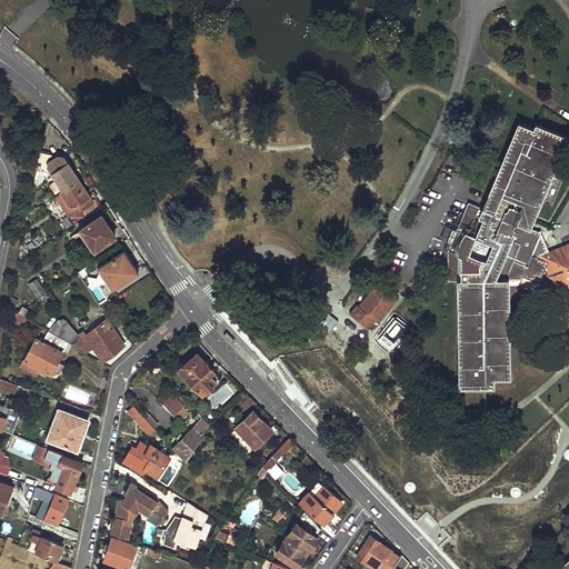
[(530,227),(568,137),(537,123),(535,128),(518,121),(482,207),(467,200),(455,228),(450,227),(446,239),(450,241),(447,250),(447,279),(457,279),(459,386),(493,386),(493,377),(510,377),(509,278),(521,278),(522,275),(529,278),(530,275),(535,277),(536,273),(538,275),(539,272),(542,273),(545,268),(548,269),(558,296),(563,293),(565,296),(561,297),(565,306),(568,305),(568,307),(568,242),(550,251),(541,231),(530,227)]
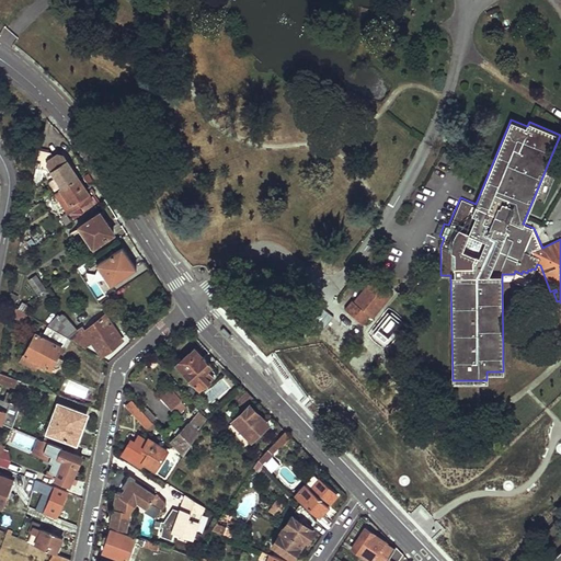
[(46,169),(48,167),(63,186),(77,175),(63,152),(55,151),(50,156),(48,150),(41,149),(36,167),(46,169)]
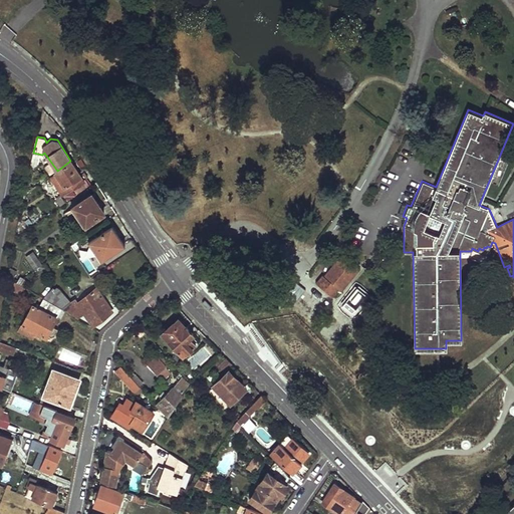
[(70,161),(57,171),(55,172),(63,185),(58,188),(61,193),(72,186),(78,195),(90,187),(84,178),(82,180),(70,161)]
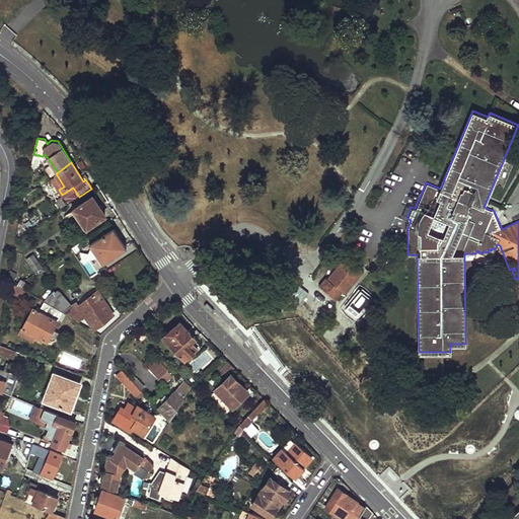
[(64,187),(56,173),(51,176),(59,190),(64,187)]
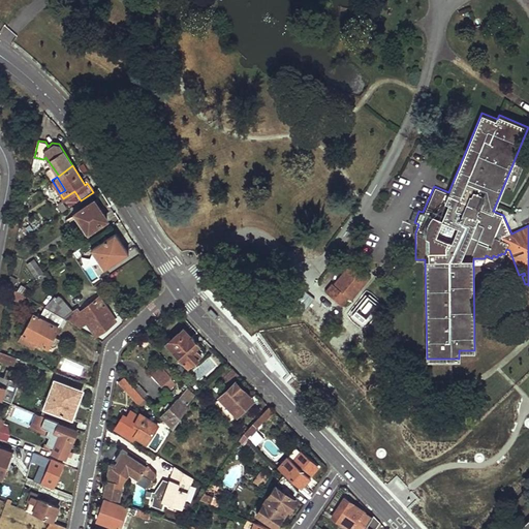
[(87,203),(93,212),(96,210),(89,200),(87,203)]
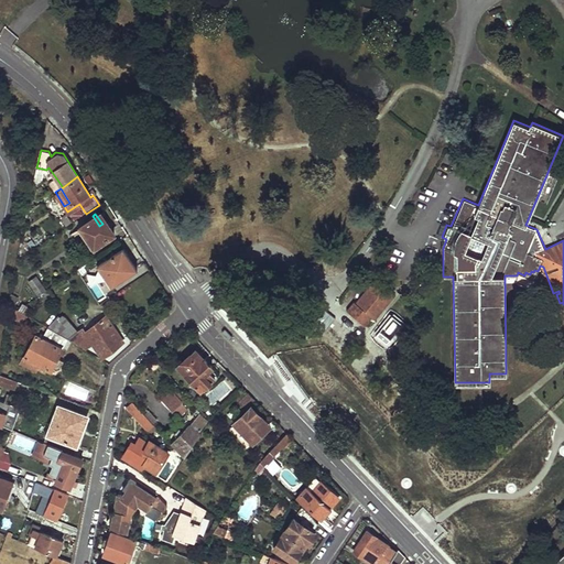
[(67,215),(62,219),(67,227),(73,223),(67,215)]
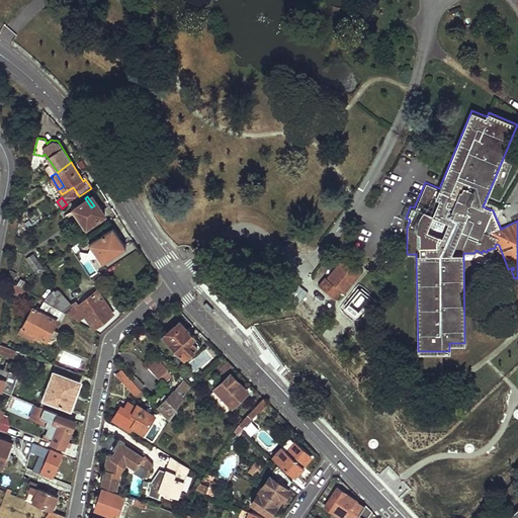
[(85,198),(69,209),(82,229),(100,216),(94,205),(91,207),(85,198)]
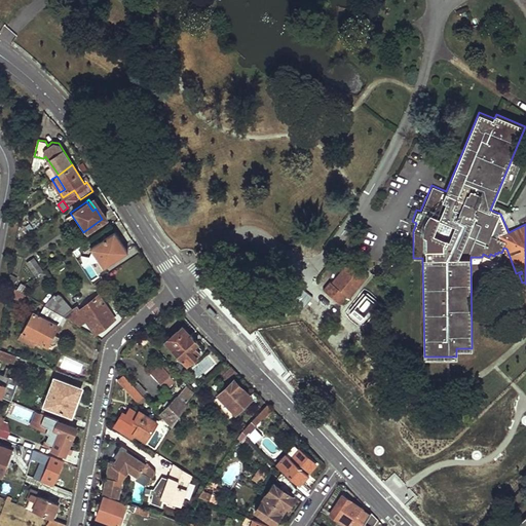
[(35,219),(25,225),(31,233),(40,226),(35,219)]
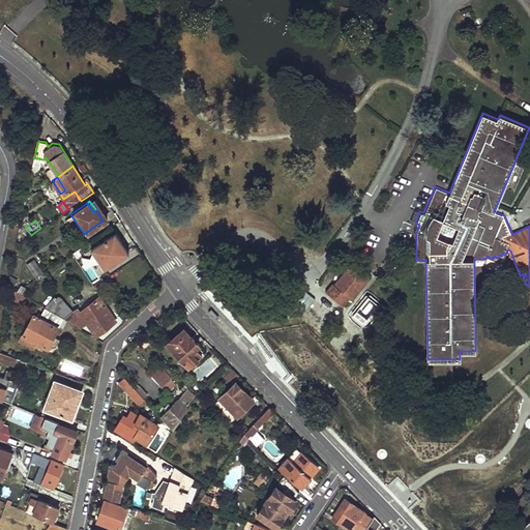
[(114,233),(90,249),(104,268),(127,251),(114,233)]
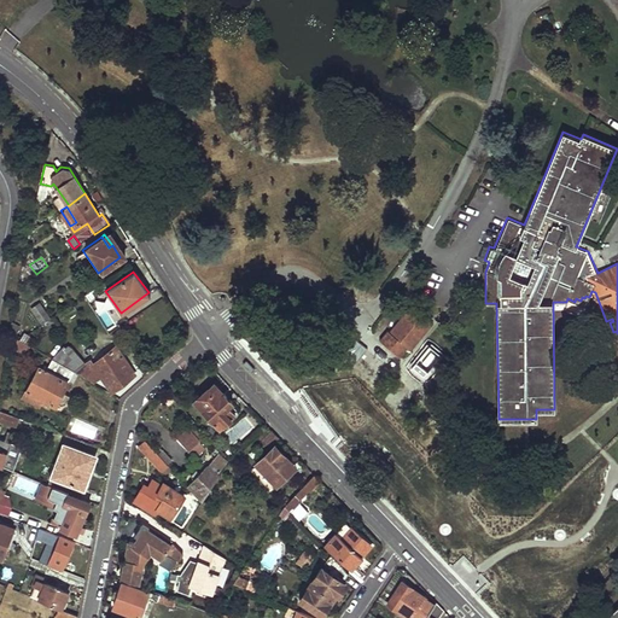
[(586,305),(589,297),(586,296),(584,298),(582,297),(581,301),(576,298),(575,302),(586,305)]
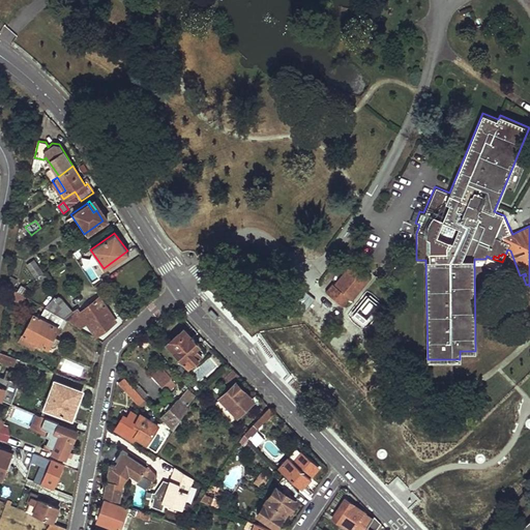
[(35,260),(28,264),(36,277),(42,273),(35,260)]
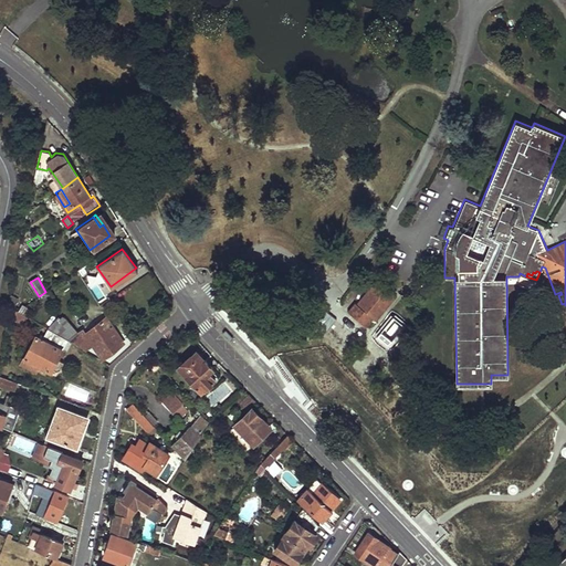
[(377,280),(357,305),(354,303),(346,312),(365,327),(373,318),(375,321),(395,294),(377,280)]
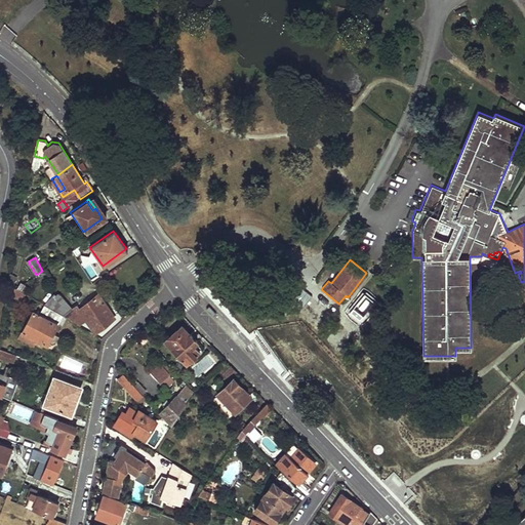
[(12,274),(7,283),(11,285),(12,286),(17,278),(12,274)]
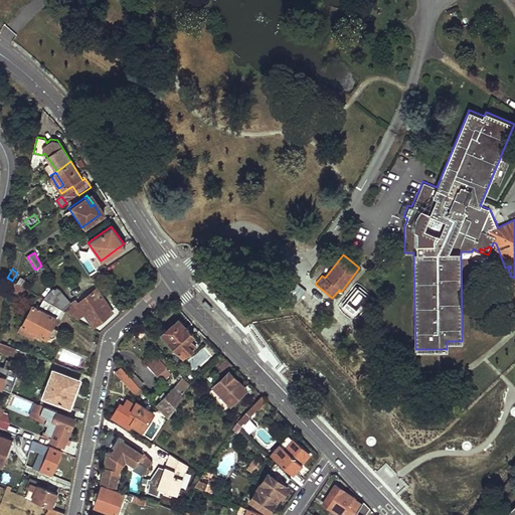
[(30,282),(23,278),(16,283),(23,287),(26,289),(30,282)]
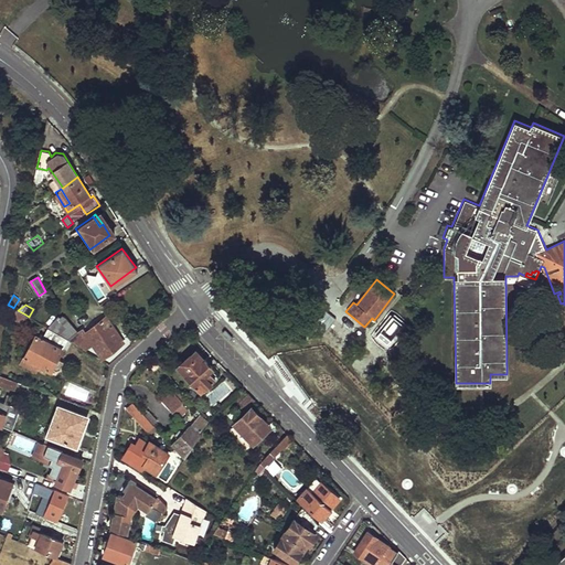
[(12,307),(9,320),(21,323),(25,315),(18,310),(13,308),(12,307)]
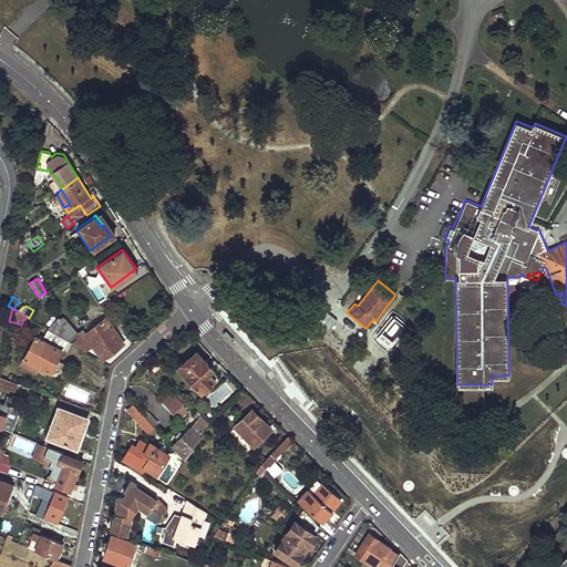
[(54,316),(43,326),(45,328),(58,334),(70,327),(61,317),(57,319),(54,316)]
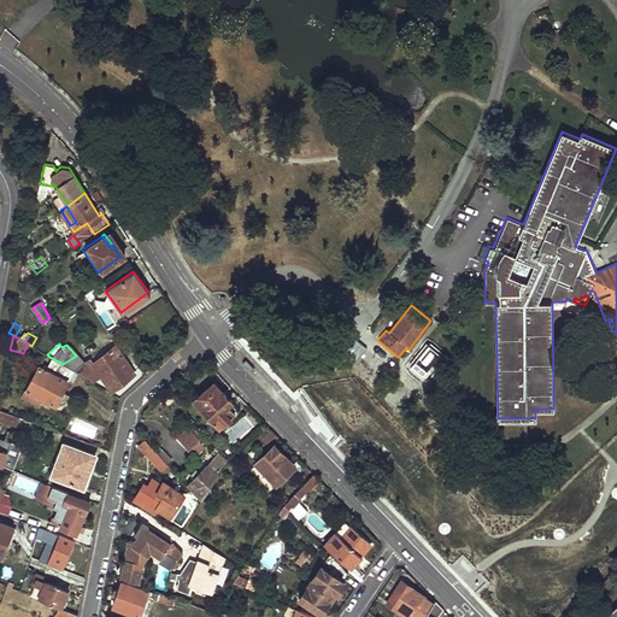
[(84,364),(75,371),(92,382),(100,376),(111,391),(134,374),(115,346),(90,364),(88,360),(84,364)]
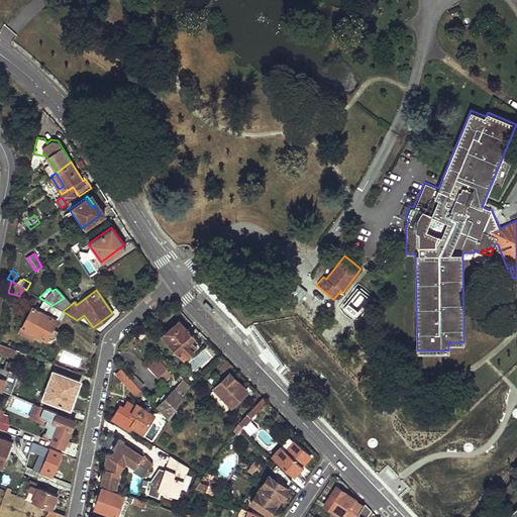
[(64,298),(53,305),(61,310),(63,311),(71,305),(64,298)]
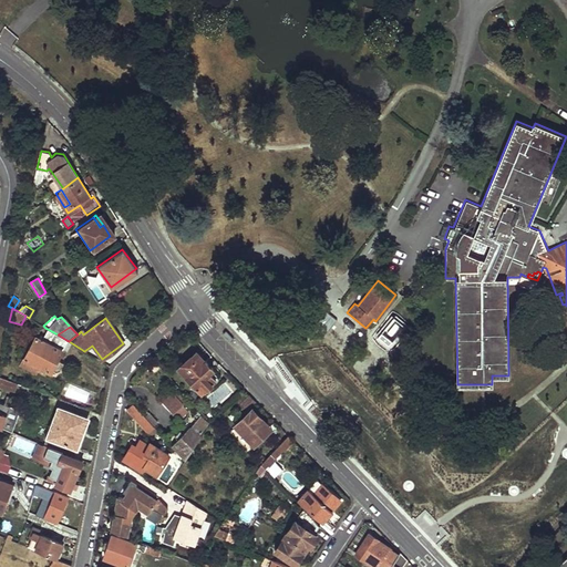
[(35,336),(21,364),(34,371),(38,364),(42,367),(51,372),(53,369),(58,371),(61,370),(64,363),(58,360),(62,350),(61,350),(66,340),(58,334),(45,328),(40,338),(35,336)]
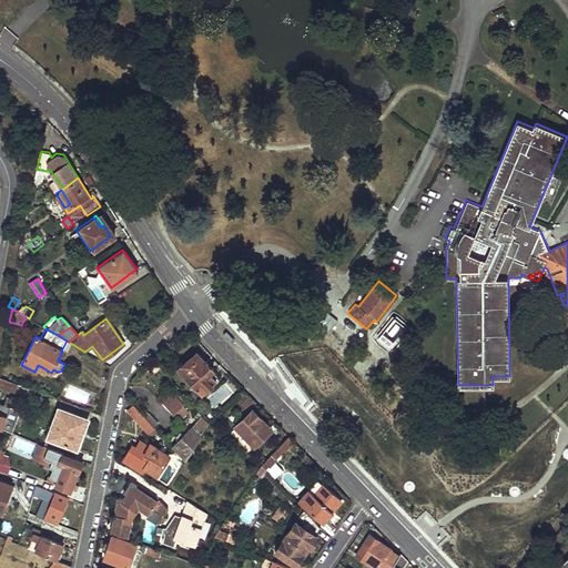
[(200,357),(183,372),(188,376),(186,377),(202,394),(215,382),(209,374),(213,369),(205,361),(203,362),(200,357)]
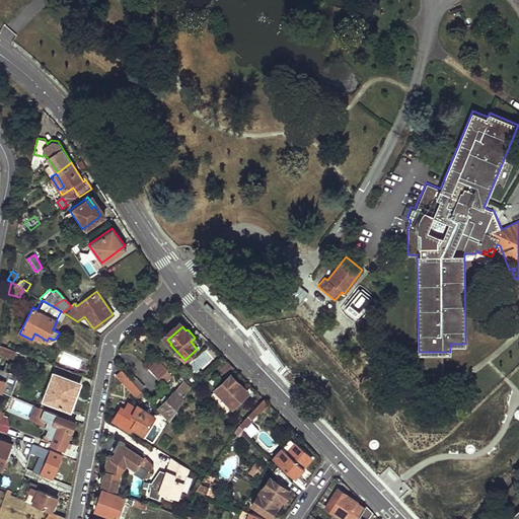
[(16,350),(0,344),(0,343),(0,352),(14,357),(16,350)]
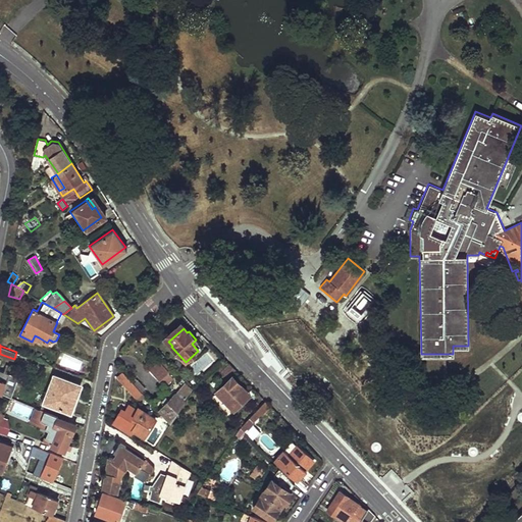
[(213,360),(207,353),(204,356),(203,354),(189,366),(197,374),(213,360)]
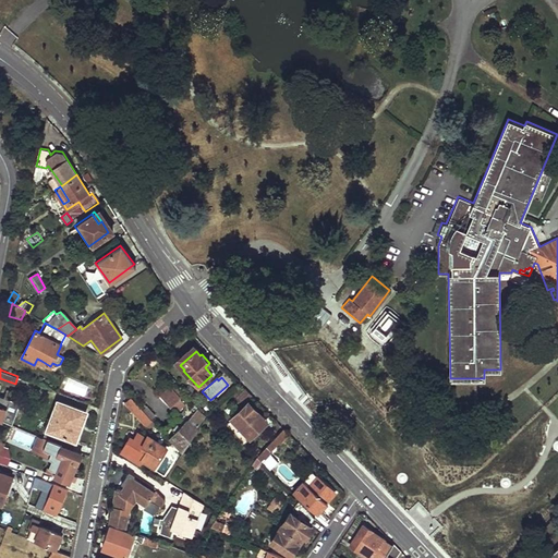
[(83,397),(87,386),(69,378),(64,390),(83,397)]
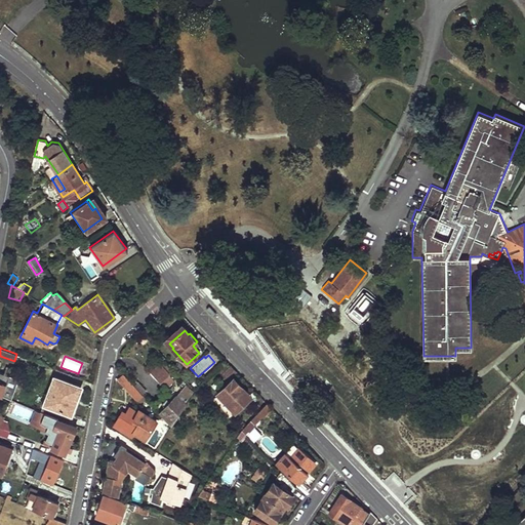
[(173,371),(167,363),(164,366),(161,362),(151,371),(162,382),(163,381),(167,385),(172,379),(169,375),(173,371)]
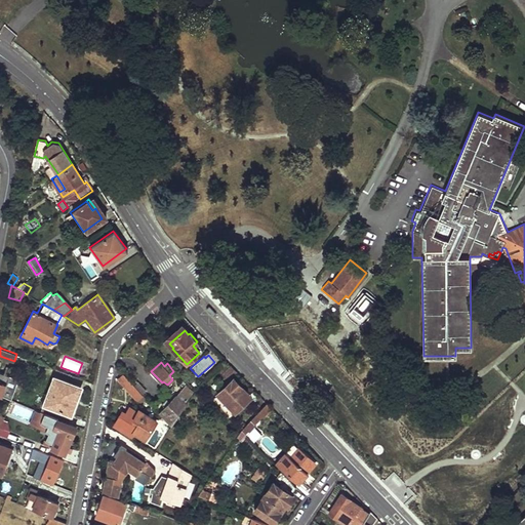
[(231,366),(220,375),(227,381),(236,371),(231,366)]
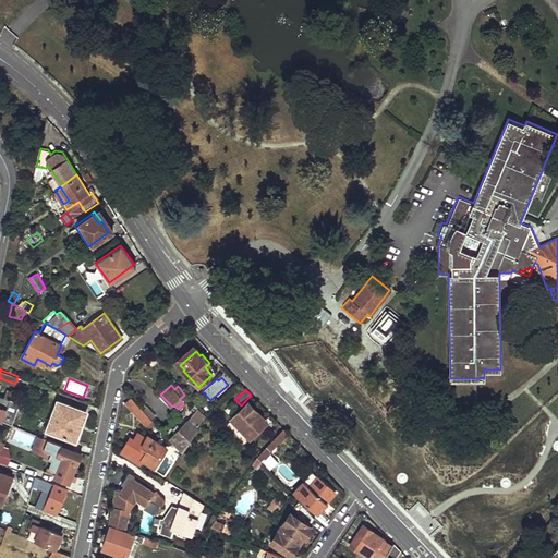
[(152,421),(131,398),(126,403),(146,426),(152,421)]
